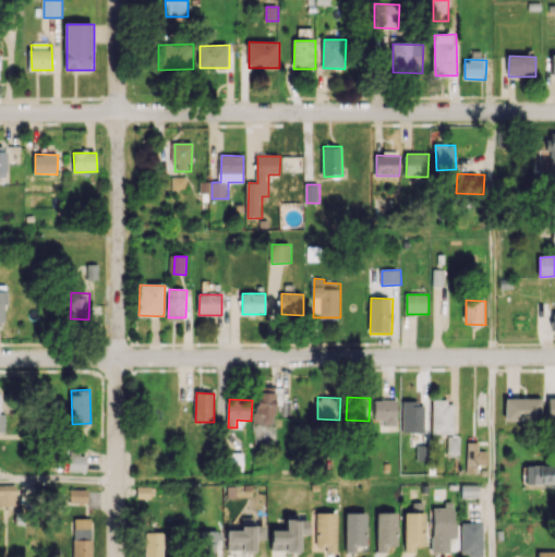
[(543,399),(506,399),(506,421),(543,421),(543,399)]
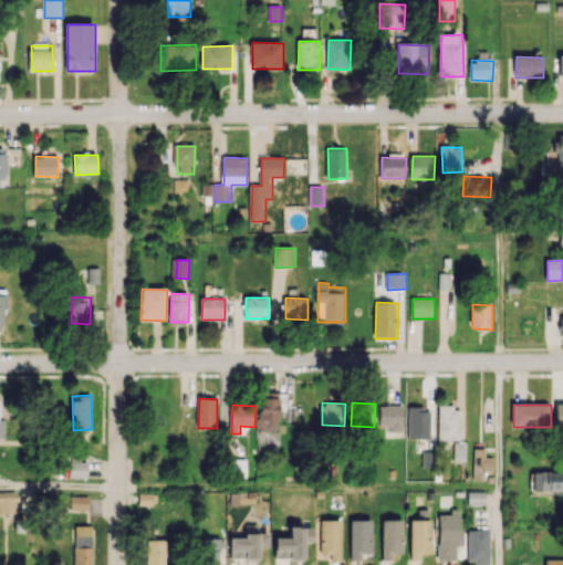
[(381,426),(393,426),(392,432),(405,432),(405,407),(382,406),(381,426)]
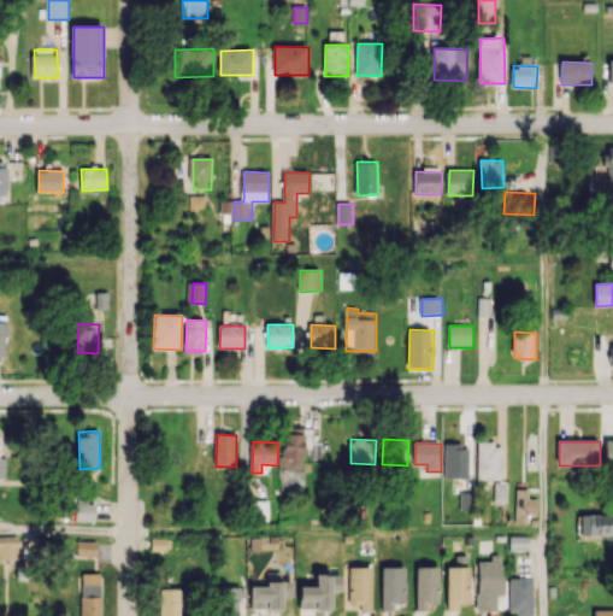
[(504,444),(479,445),(479,481),(504,481),(504,444)]
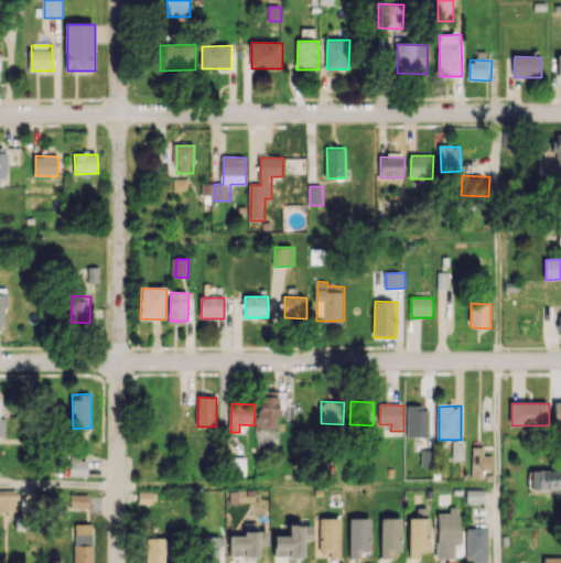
[(408,437),(430,439),(431,408),(409,407),(408,437)]
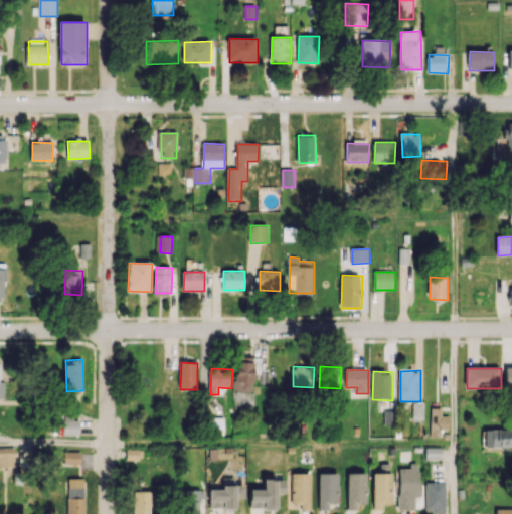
[(427,403),(415,403),(414,419),(425,419),(427,403)]
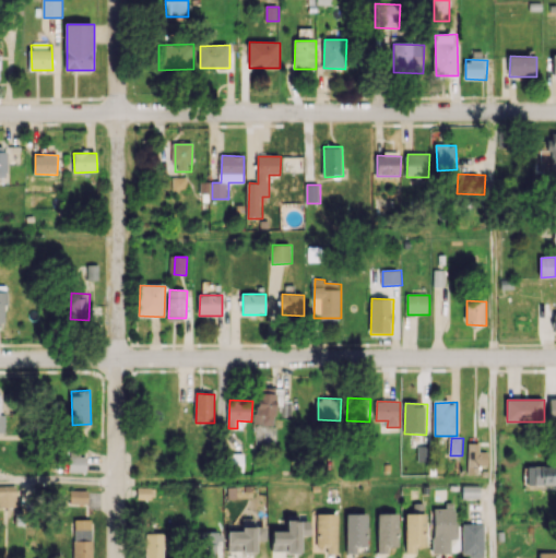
[(491,452),(481,452),(481,443),(470,443),(470,474),(478,474),(478,466),(491,466),(491,452)]
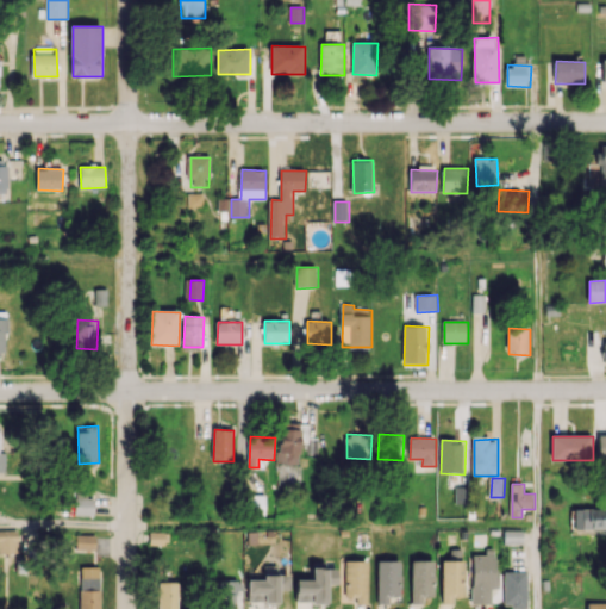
[(267,496),(247,496),(247,516),(267,516),(267,496)]
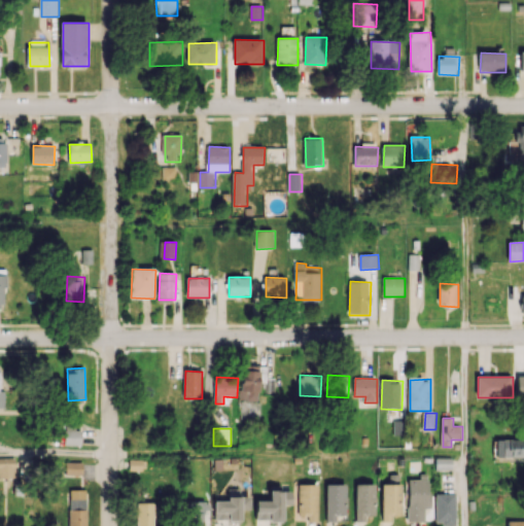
[(82,446),(83,431),(66,431),(66,446),(82,446)]
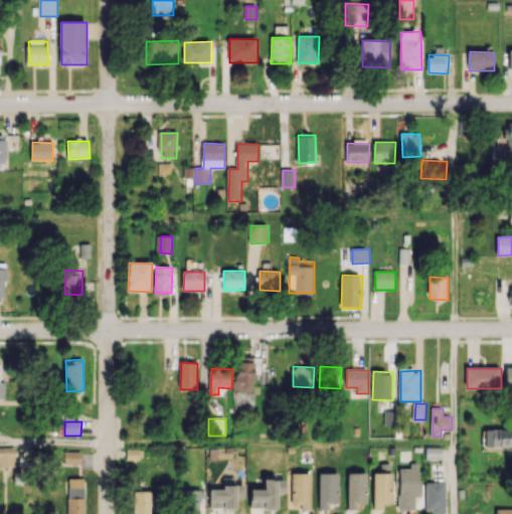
[(511,429),(486,431),(486,448),(511,447),(511,429)]
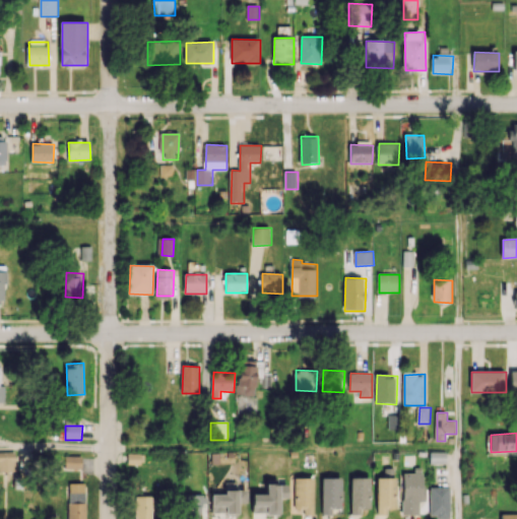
[(0,472),(17,472),(16,452),(0,452),(0,472)]
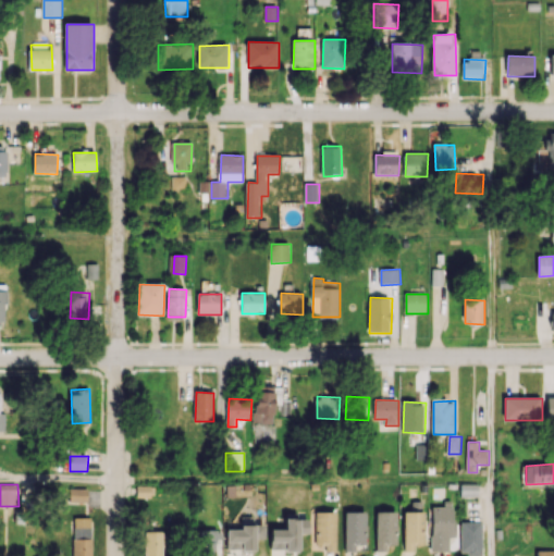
[(138,497),(156,498),(156,486),(138,486),(138,497)]
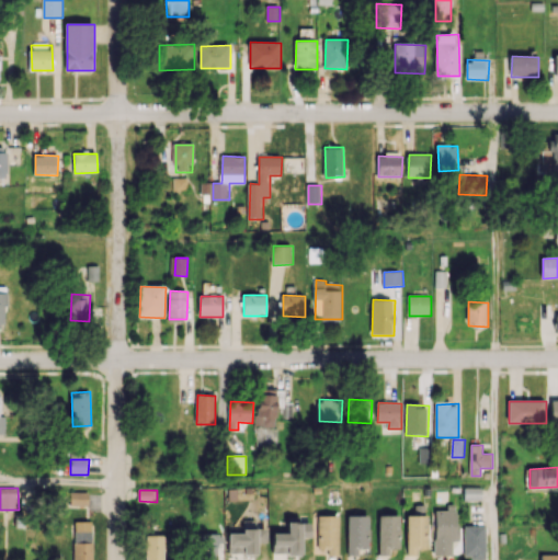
[(71,506),(90,506),(90,493),(72,493),(71,506)]
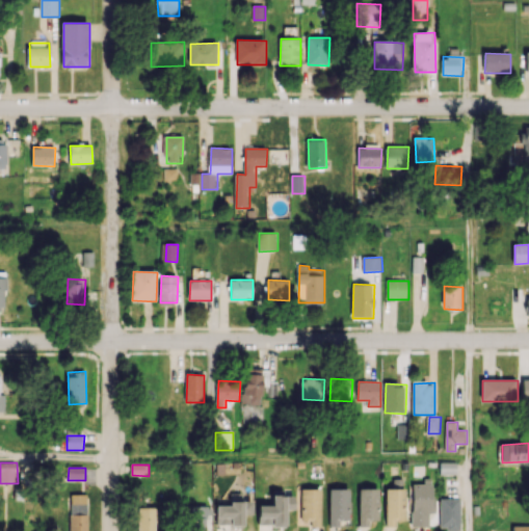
[(414,527),(430,527),(430,514),(435,513),(435,484),(413,484),(414,527)]
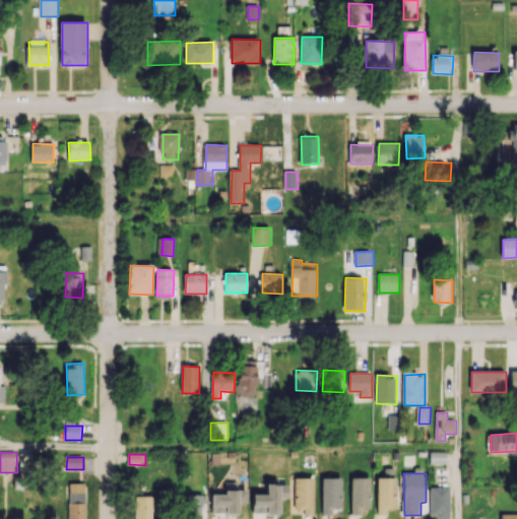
[(316,478),(297,478),(297,509),(306,509),(306,515),(316,515),(316,478)]
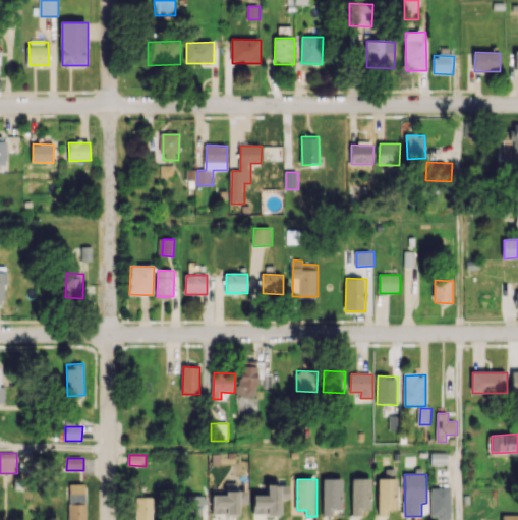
[(344,479),(324,479),(325,516),(334,516),(334,510),(344,510),(344,479)]
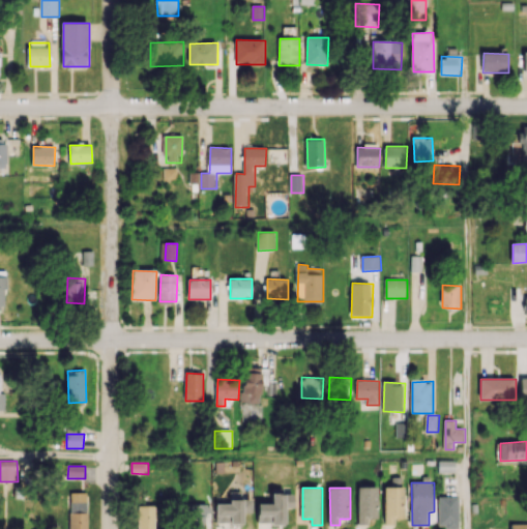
[(359,526),(370,526),(370,520),(380,519),(380,488),(359,488),(359,526)]
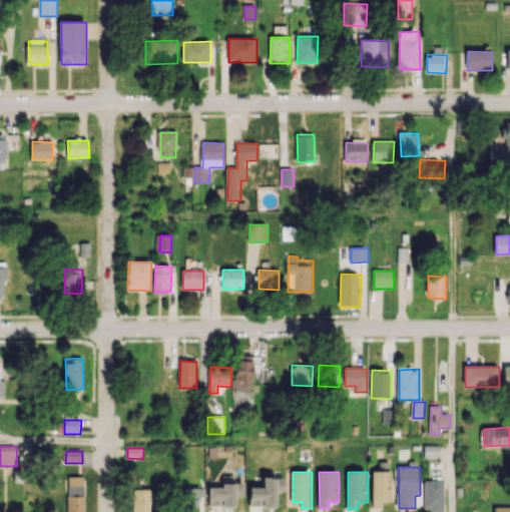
[(373,508),(384,508),(384,502),(393,502),(393,472),(373,472),(373,508)]
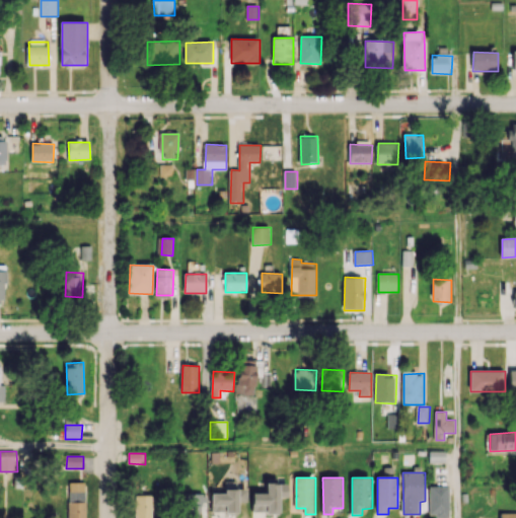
[(267,494),(253,494),(253,512),(265,512),(265,514),(280,514),(280,498),(289,498),(289,485),(267,484),(267,494)]
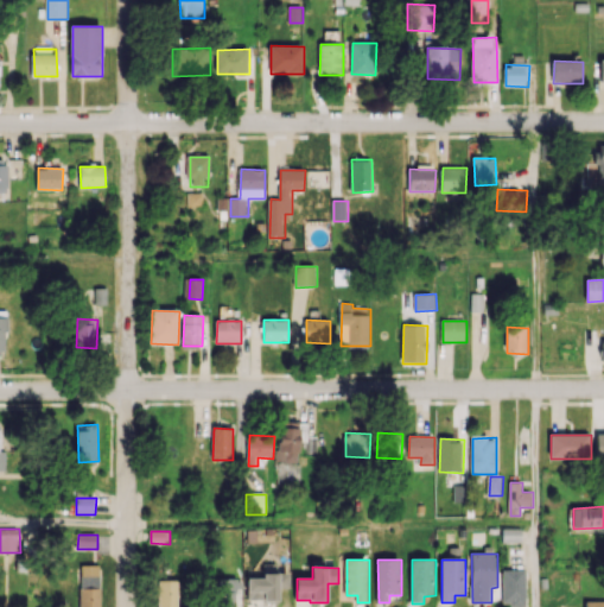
[(527,570),(503,570),(503,606),(527,606),(527,570)]
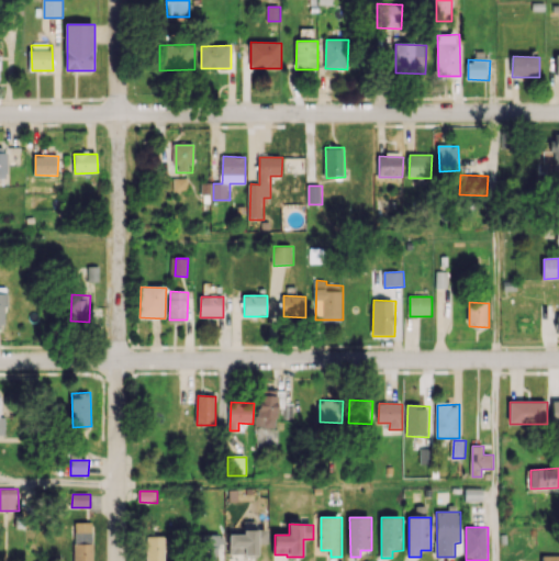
[(230,535),(230,554),(243,554),(243,556),(258,556),(258,543),(268,543),(268,530),(243,530),(243,535),(230,535)]
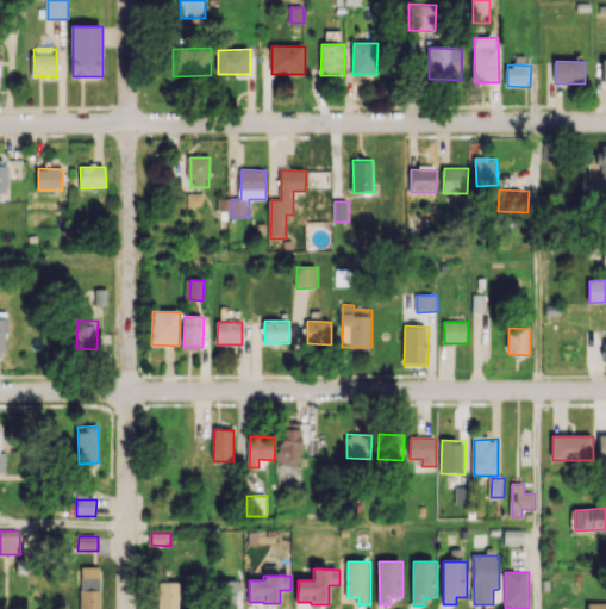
[(100,608),(100,579),(81,579),(81,608),(100,608)]
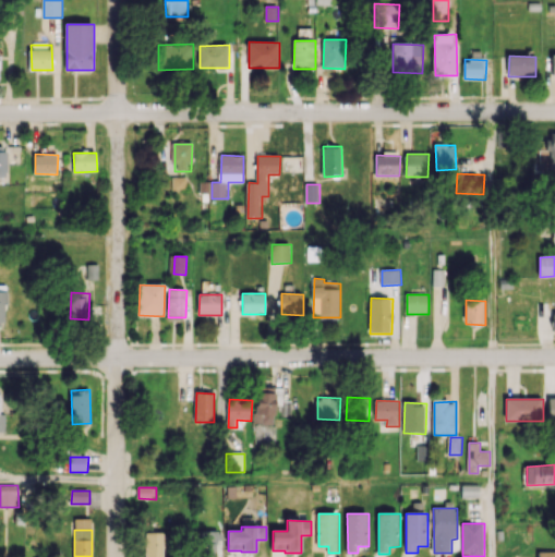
[(218,556),(218,532),(201,532),(201,556),(218,556)]
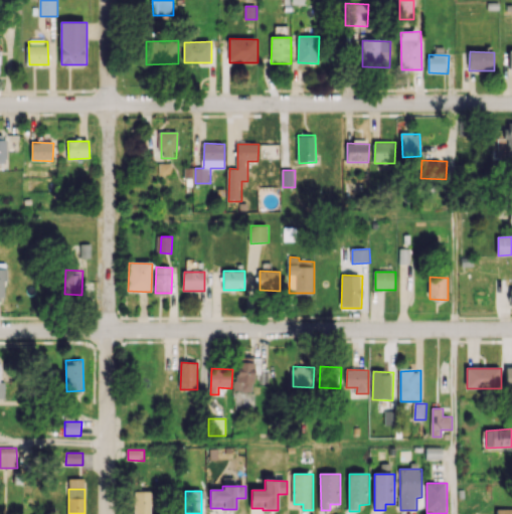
[(152,513),(152,492),(135,492),(135,513),(152,513)]
